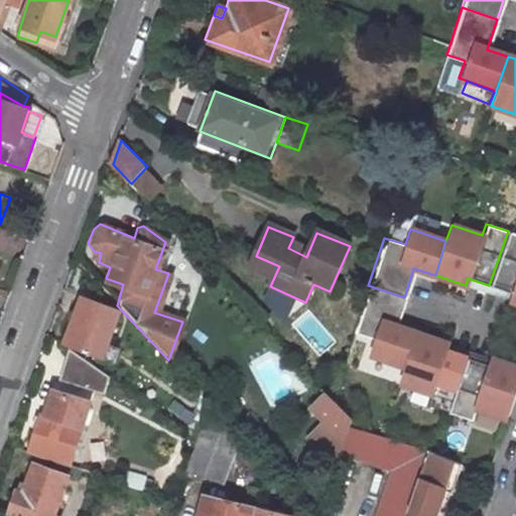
[(515,233),(508,231),(489,285),(511,292),(509,300),(515,302),(515,233)]
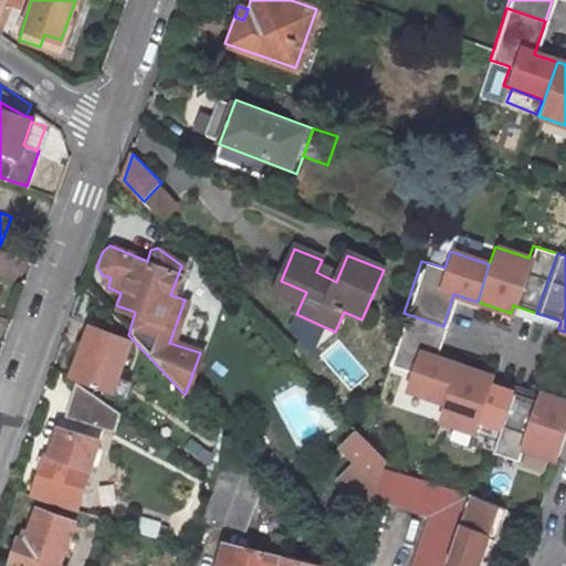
[(511,313),(534,321),(536,313),(513,305),(511,313)]
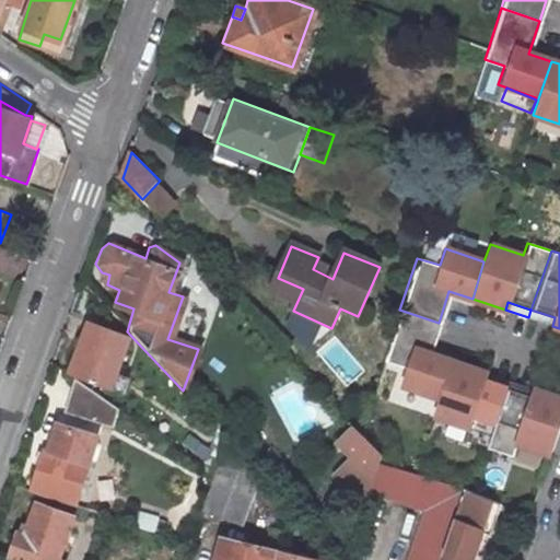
[(438,398),(439,398),(451,361),(429,353),(439,323),(399,310),(389,340),(411,348),(399,384),(438,398)]
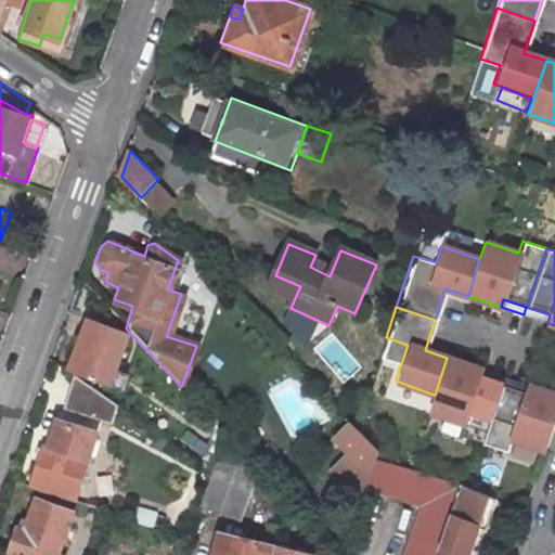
[(526,307),(524,314),(547,323),(550,314),(526,307)]
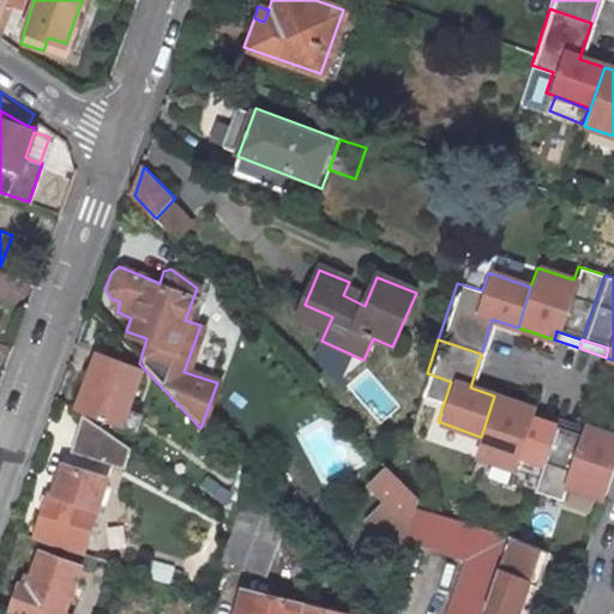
[(121,423),(138,368),(94,353),(88,368),(79,366),(71,397),(79,398),(76,409),(121,423)]
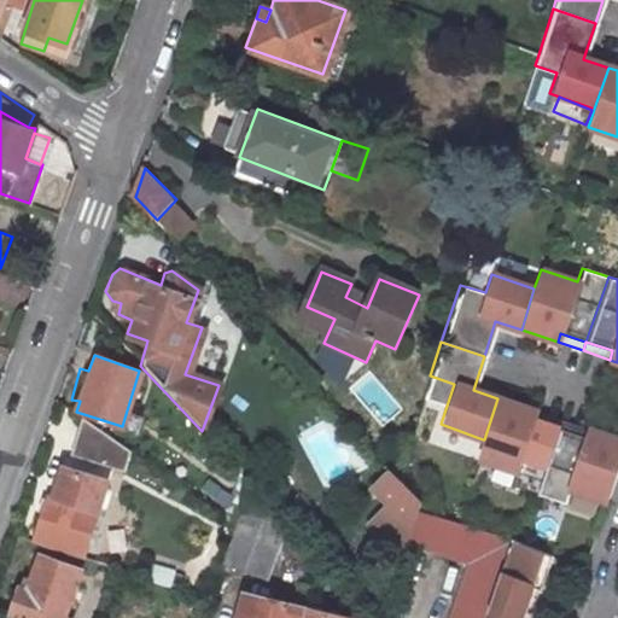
[(508,484),(535,494),(558,427),(531,419),(535,410),(497,398),(484,439),(483,439),(476,459),(512,471),(508,484)]
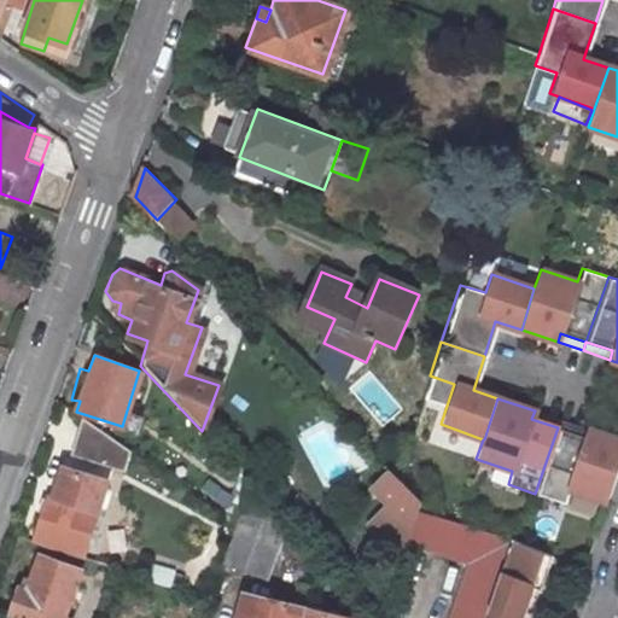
[(560,419),(535,410),(531,419),(558,427),(560,419)]
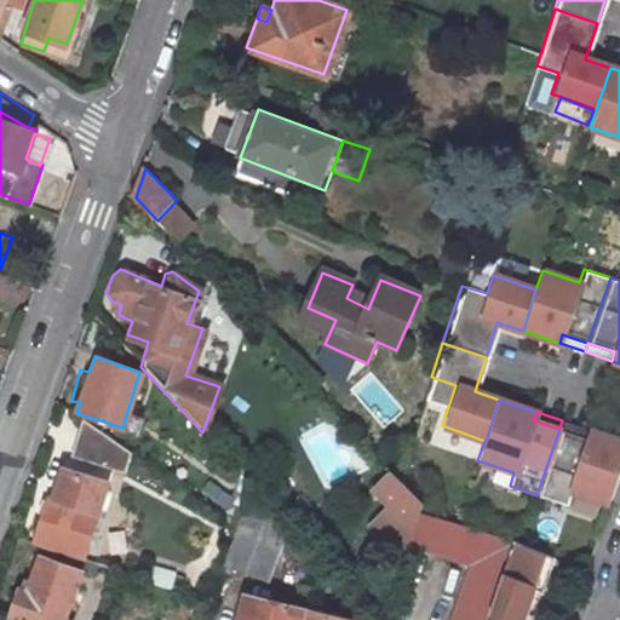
[(76,415),(63,453),(119,470),(125,449),(76,415)]
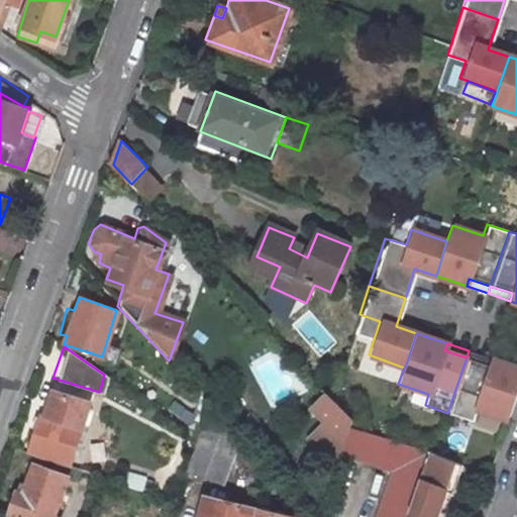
[(491,357),(469,350),(467,357),(488,366),(491,357)]
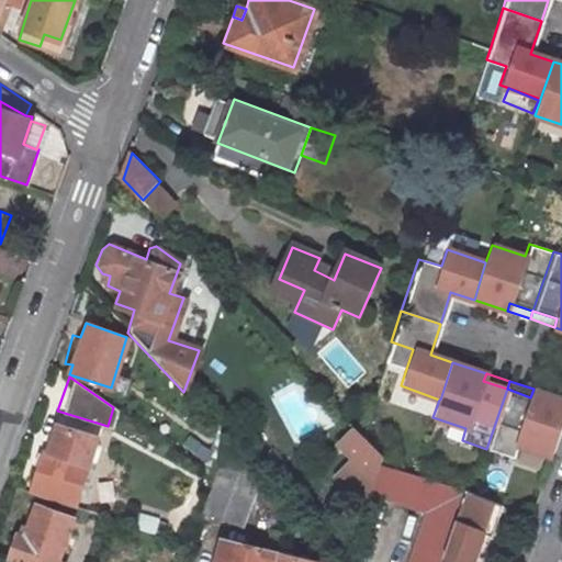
[(530,397),(507,389),(486,449),(510,457),(515,445),(549,454),(561,416),(561,397),(534,389),(530,397)]
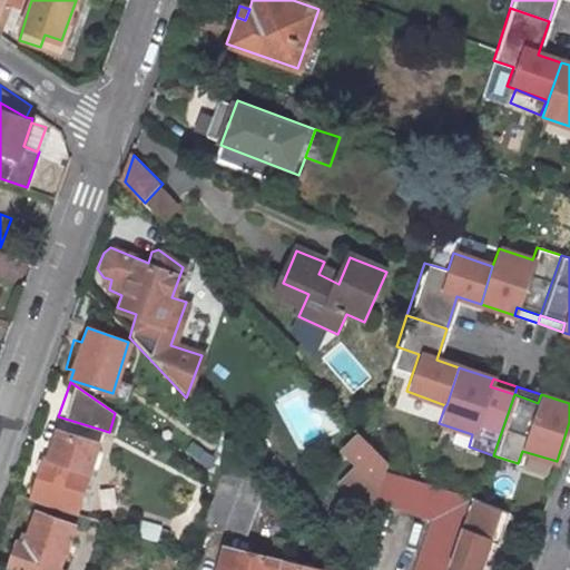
[(94,439),(53,426),(48,445),(86,459),(94,439)]
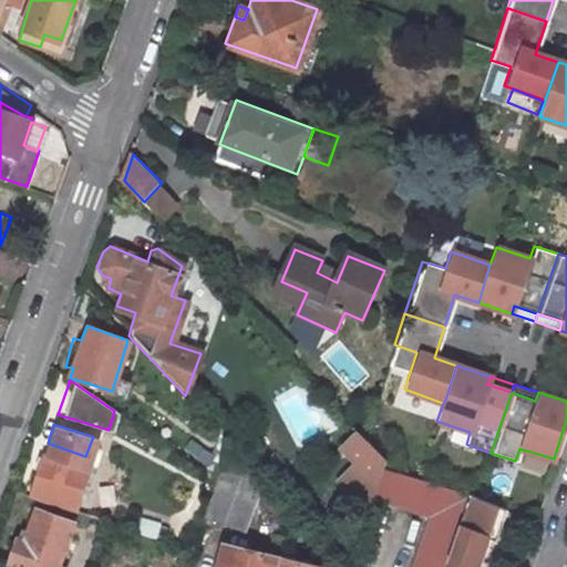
[(370,496),(379,467),(381,460),(362,440),(352,429),(333,446),(351,466),(334,481),(346,493),(338,500),(349,513),(348,516),(361,521),(370,496)]
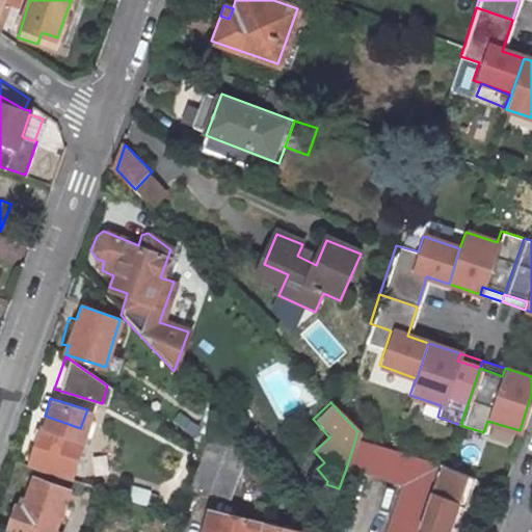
[(43,423),(38,422),(26,463),(65,476),(79,433),(80,428),(45,416),(43,423)]
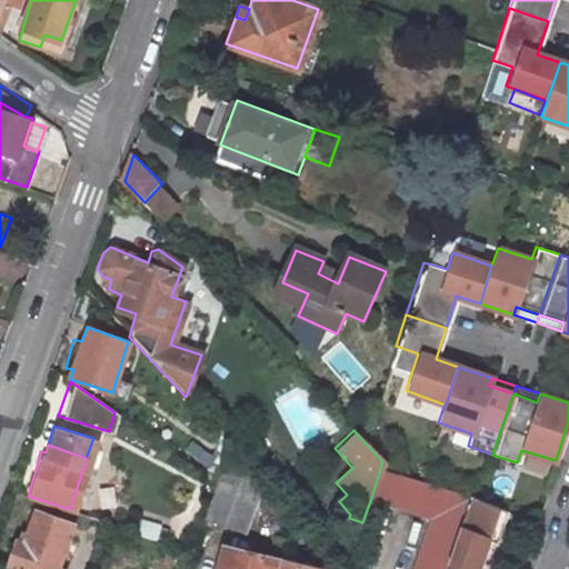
[(95,468),(85,463),(70,509),(80,512),(95,468)]
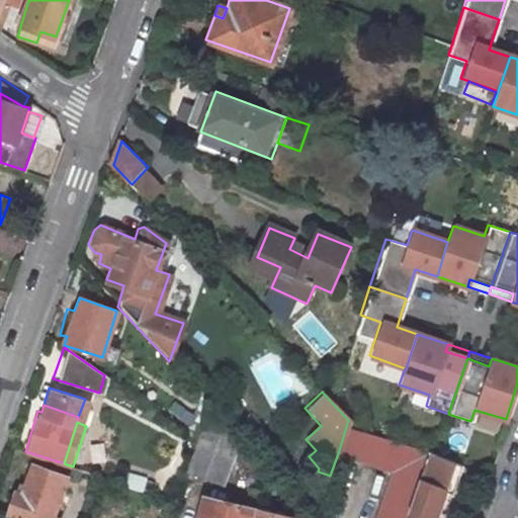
[(338,453),(387,469),(371,517),(401,517),(424,451),(346,427),(338,453)]
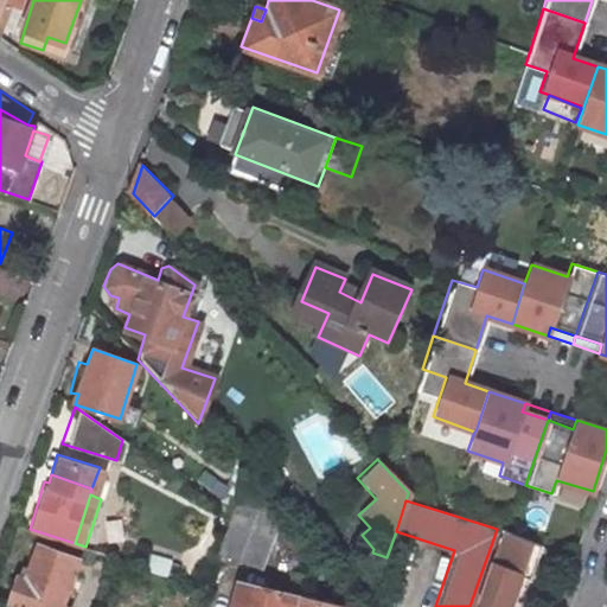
[(473,601),(489,606),(505,606),(516,576),(528,580),(540,544),(497,529),(473,601)]
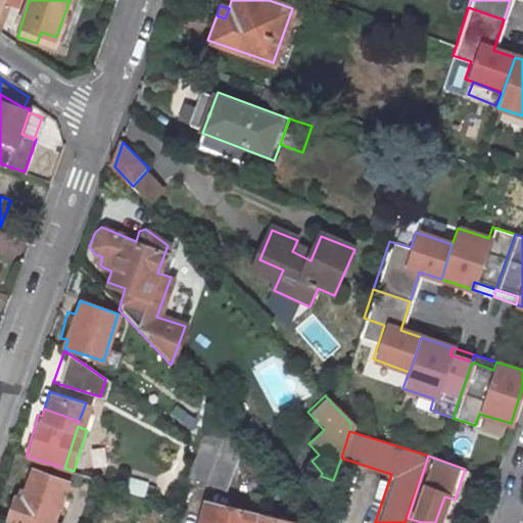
[(52,517),(65,482),(29,469),(19,500),(13,497),(6,518),(17,522),(56,522),(58,519),(52,517)]
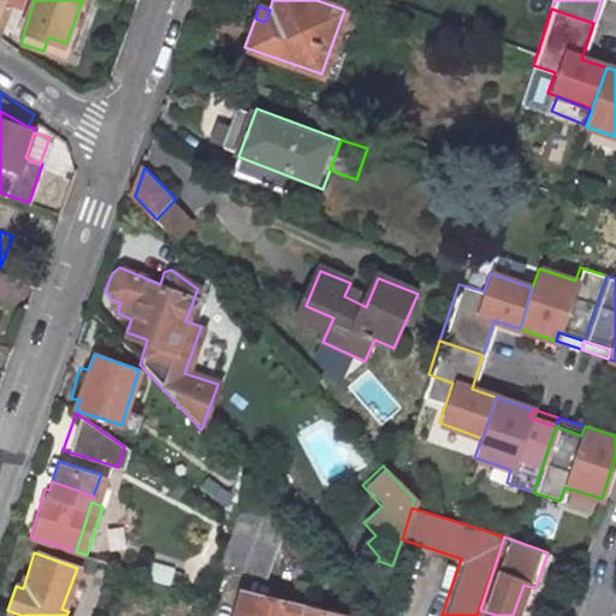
[(337,615),(237,591),(230,615),(337,615)]
